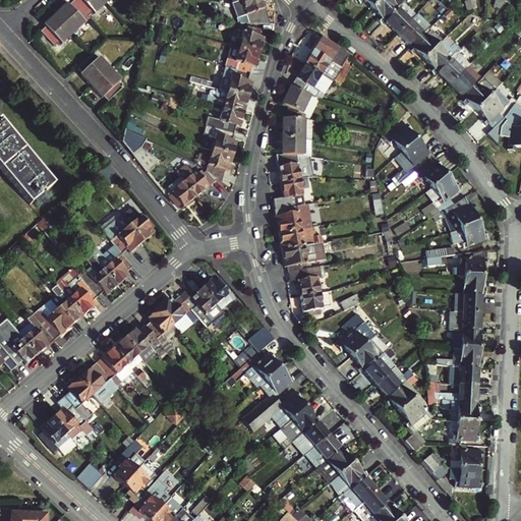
[(66,4),(54,16),(44,25),(46,27),(41,32),(54,46),(58,42),(61,45),(72,35),(84,22),(81,20),(85,16),(91,11),(94,14),(105,4),(109,0),(74,0),(72,2),(68,6),(66,4)]
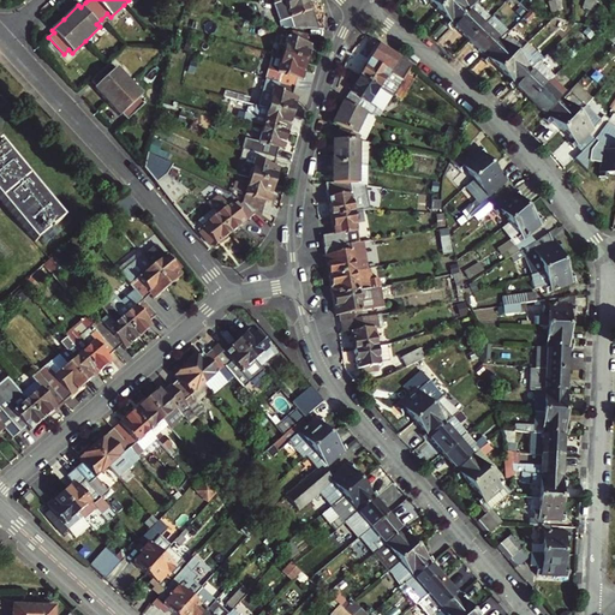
[(296,29),(321,30),(310,0),(286,0),(285,1),(296,29)]
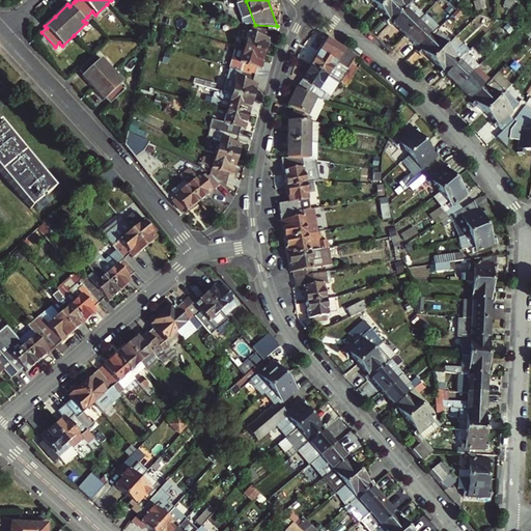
[(370,1),(379,8),(387,0),(363,0),(367,4),(370,1)]
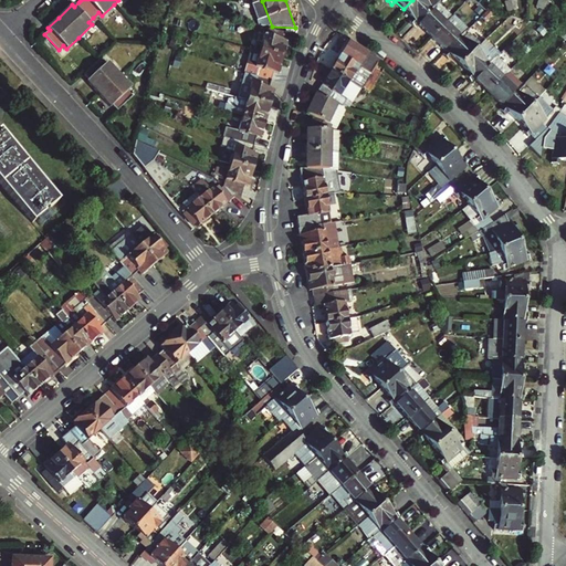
[(412,0),(404,9),(411,18),(409,21),(416,27),(418,23),(438,3),(433,0),(412,0)]
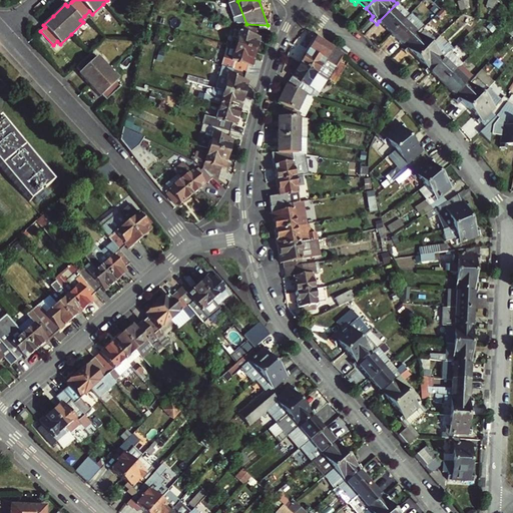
[(397,3),(379,21),(392,34),(409,15),(397,3)]
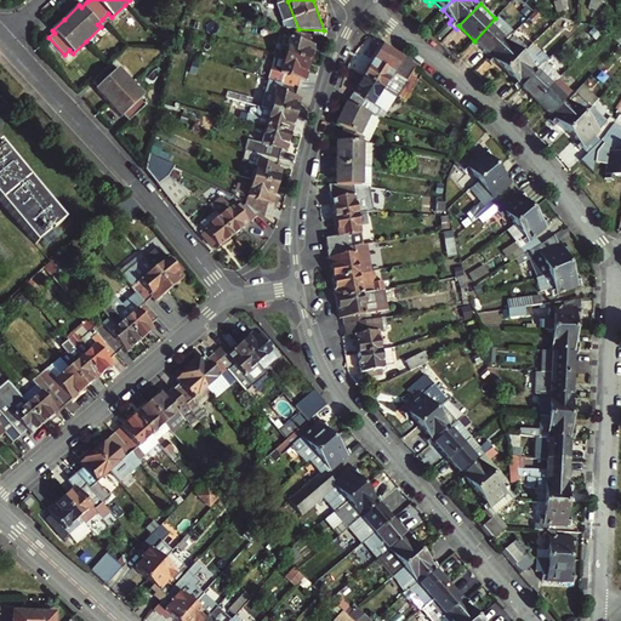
[(524,33),(540,18),(535,13),(529,18),(530,20),(520,29),(524,33)]
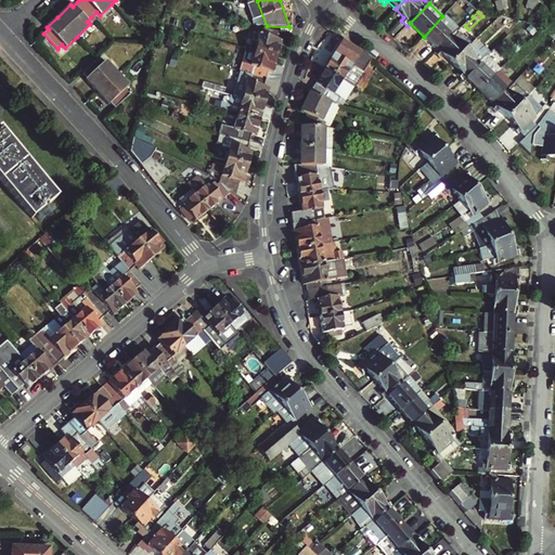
[(442,16),(424,37),(437,50),(451,37),(460,28),(444,14),(442,16)]
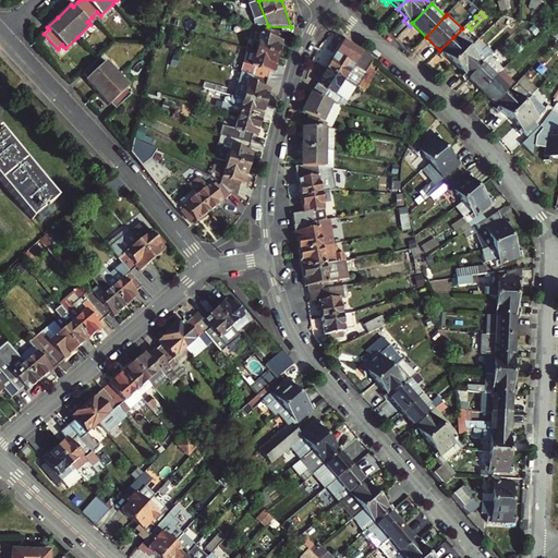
[(234,23),(222,20),(220,26),(227,28),(226,31),(232,32),(234,23)]
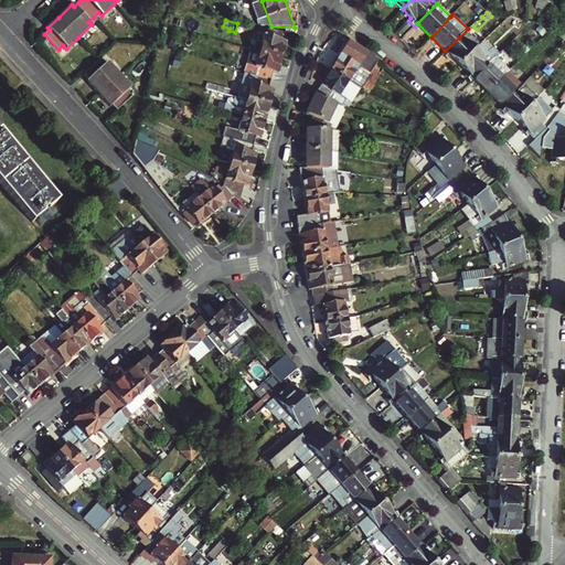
[(477,30),(473,27),(465,34),(468,38),(477,30)]
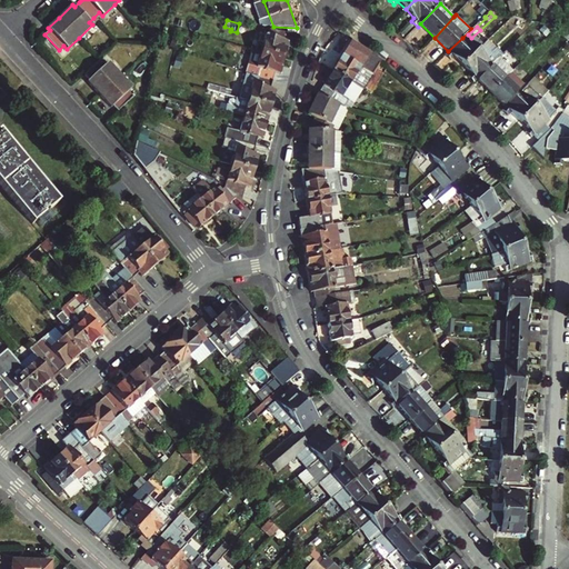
[(263,52),(285,58),(289,42),(283,41),(286,32),(273,29),(271,37),(265,35),(262,42),(266,43),(263,52)]
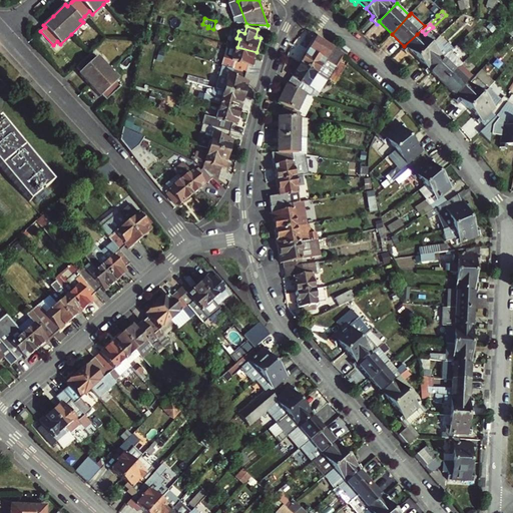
[(428,44),(417,34),(404,46),(402,49),(408,54),(410,51),(418,59),(434,43),(431,40),(428,44)]
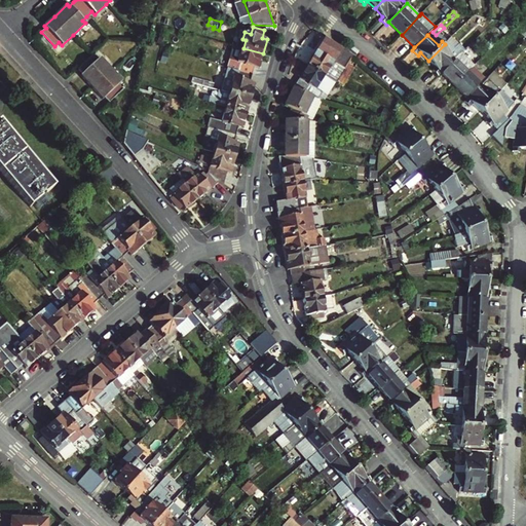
[(307,66),(325,76),(332,81),(337,83),(352,58),(326,37),(307,66)]
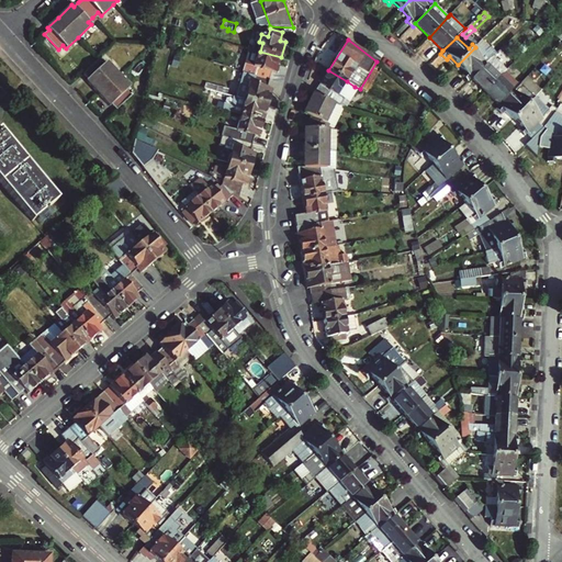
[(475,47),(458,65),(465,72),(463,76),(469,81),(471,79),(485,65),(490,60),(496,54),(498,51),(493,45),(483,55),(475,47)]
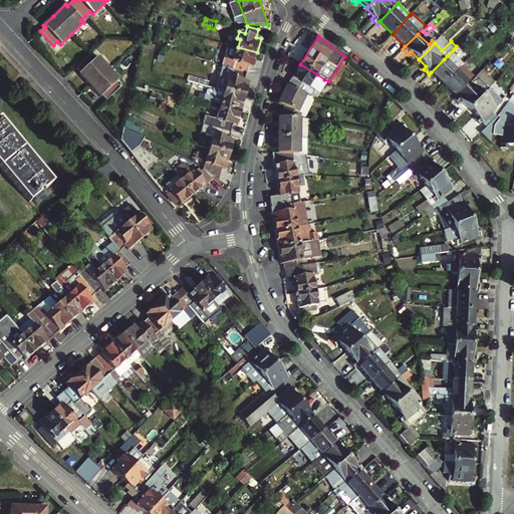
[(227,60),(225,67),(247,72),(248,66),(253,67),(257,52),(238,47),(234,62),(227,60)]
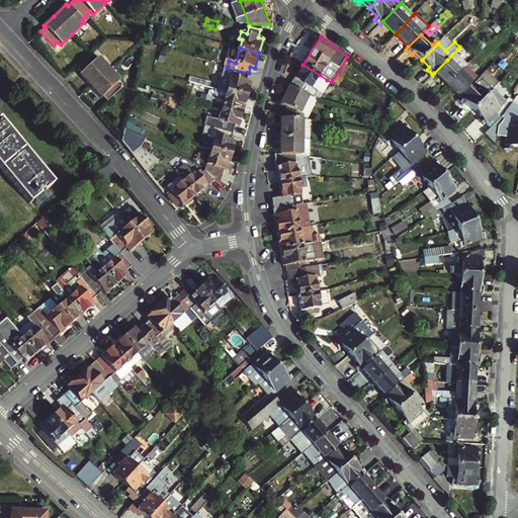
[(461,54),(457,50),(451,56),(455,60),(461,54)]
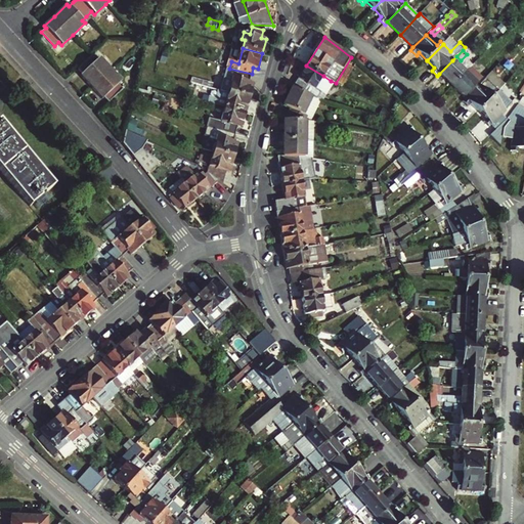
[(91,87),(111,70),(99,57),(96,60),(91,55),(78,69),(82,74),(80,76),(91,87)]
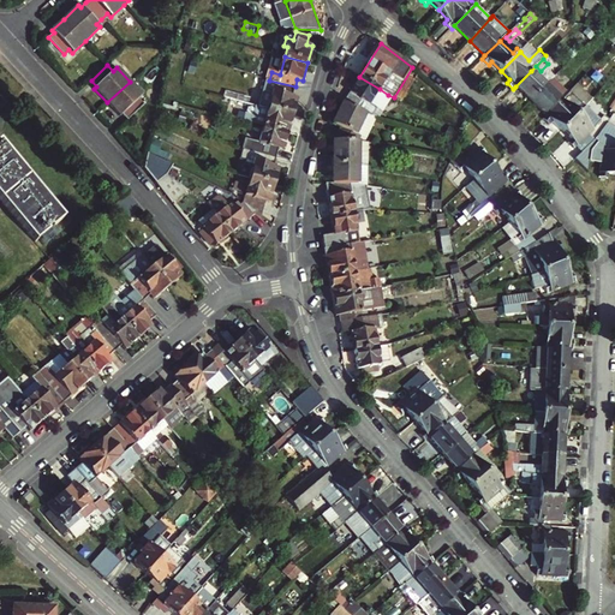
[(531,71),(515,87),(531,101),(545,85),(531,71)]
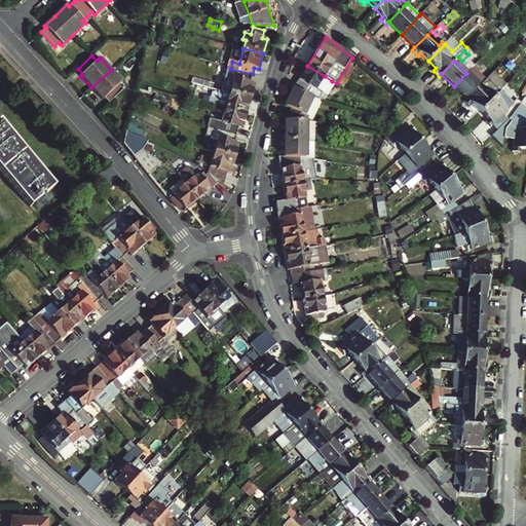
[(313,97),(317,98),(321,92),(316,89),(325,76),(307,66),(294,87),(313,97)]
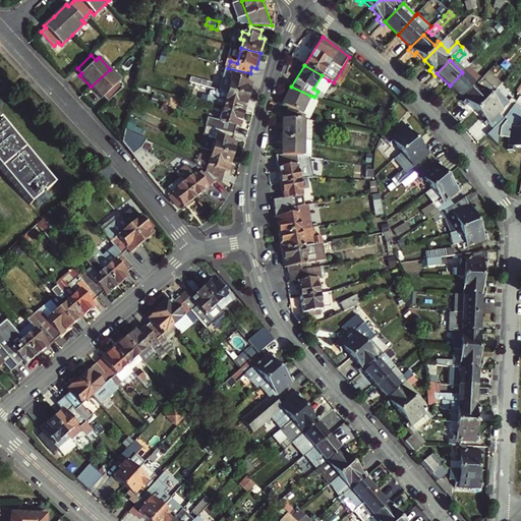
[(459,95),(463,98),(481,78),(468,66),(462,72),(450,85),(455,91),(451,94),(456,98),(459,95)]
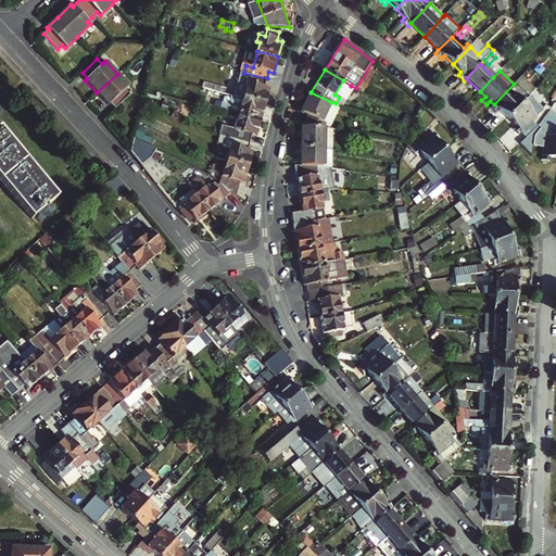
[(267,78),(243,73),(241,79),(249,81),(245,98),(266,103),(269,89),(265,87),(267,78)]
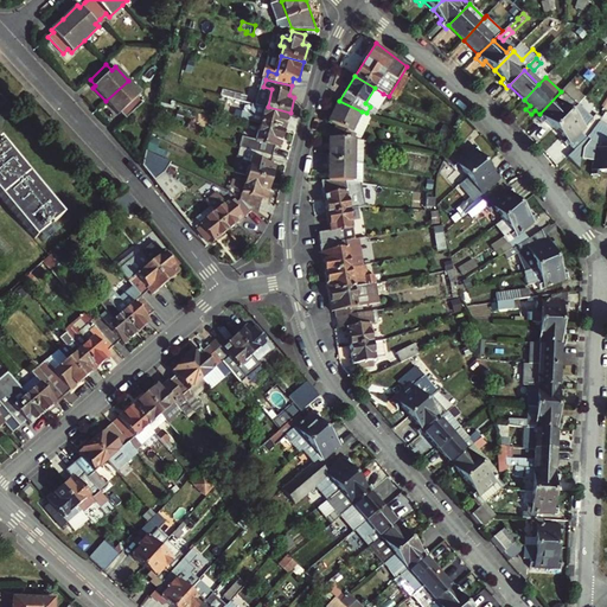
[(140,94),(128,81),(106,101),(119,114),(121,113),(126,117),(142,103),(136,97),(140,94)]
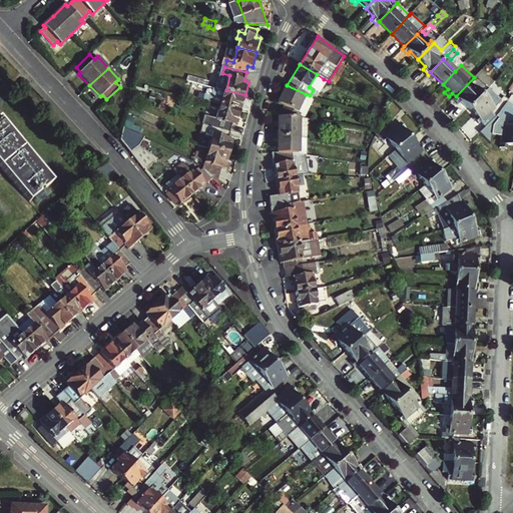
[(474,77),(456,96),(453,99),(458,104),(461,101),(468,109),(488,88),(475,75),(474,77)]
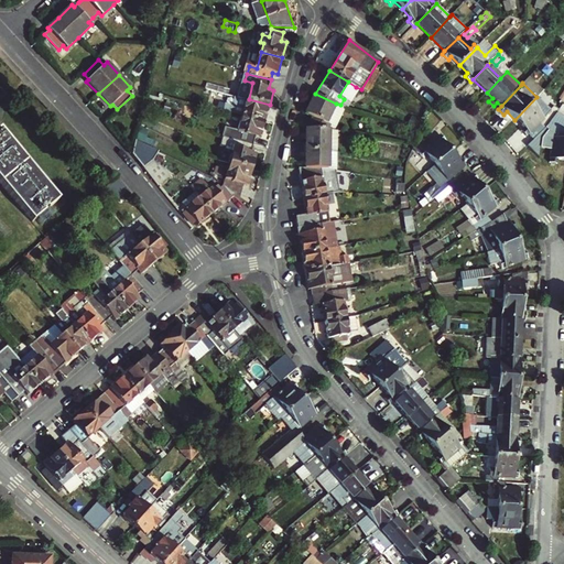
[(336,104),(315,94),(306,114),(314,116),(307,129),(329,130),(332,125),(327,122),(336,104)]
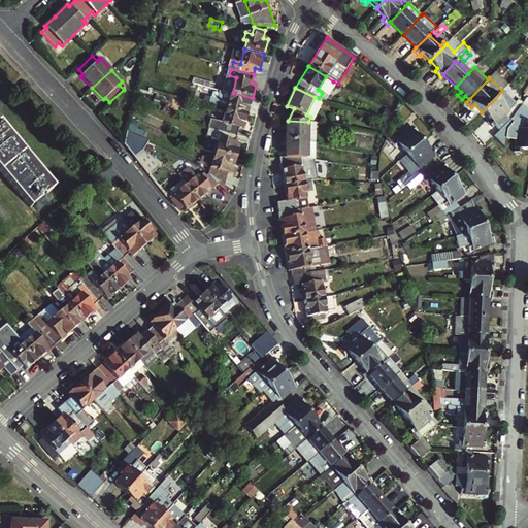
[(253,98),(233,93),(223,90),(221,99),(212,97),(211,103),(229,108),(249,113),(253,98)]
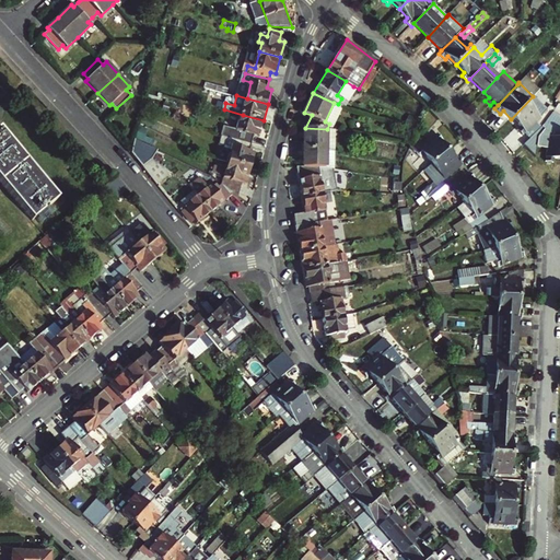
[(537,109),(541,105),(533,96),(511,119),(520,127),(517,130),(523,136),(535,123),(540,128),(555,108),(549,104),(546,108),(541,114),(537,109)]
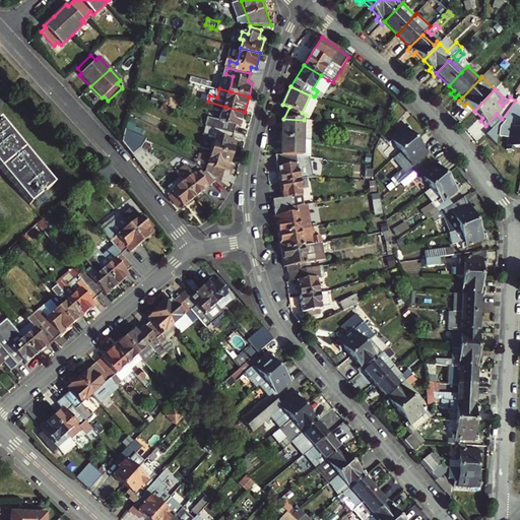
[(507,101),(503,98),(499,102),(503,106),(507,101)]
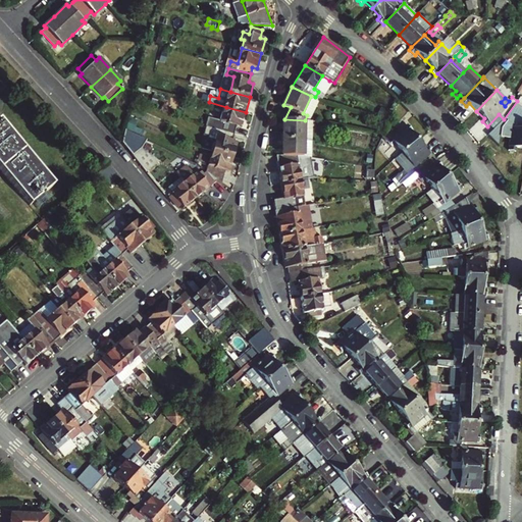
[(521,110),(521,104),(517,101),(504,119),(509,124),(507,134),(512,134),(509,151),(516,152),(517,148),(521,149),(521,118),(521,125),(514,124),(521,110)]
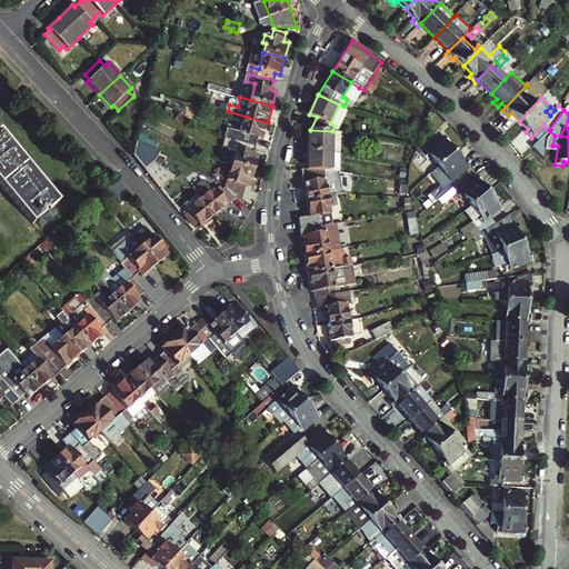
[(268,122),(247,117),(243,131),(230,128),(228,138),(257,146),(259,137),(263,138),(268,122)]
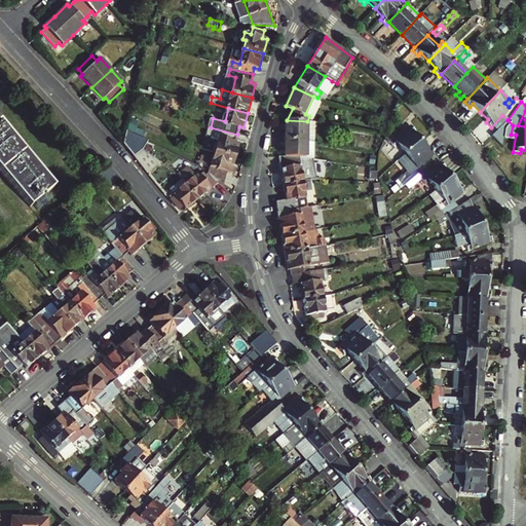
[(307,121),(287,120),(286,140),(306,141),(307,121)]
